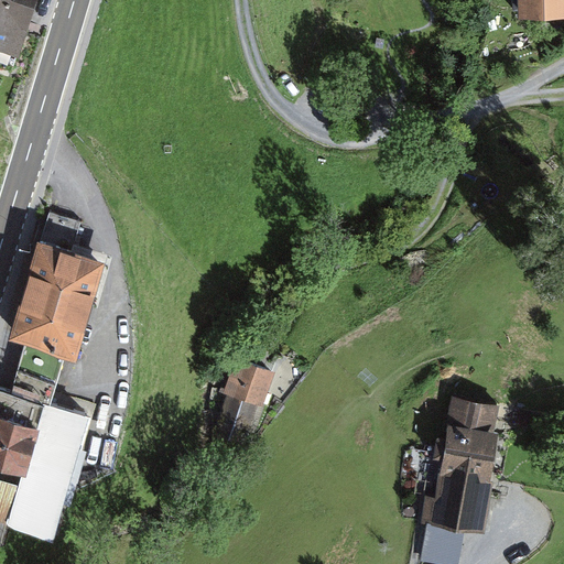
[(42,0),(0,0),(0,45),(24,54),(42,0)]
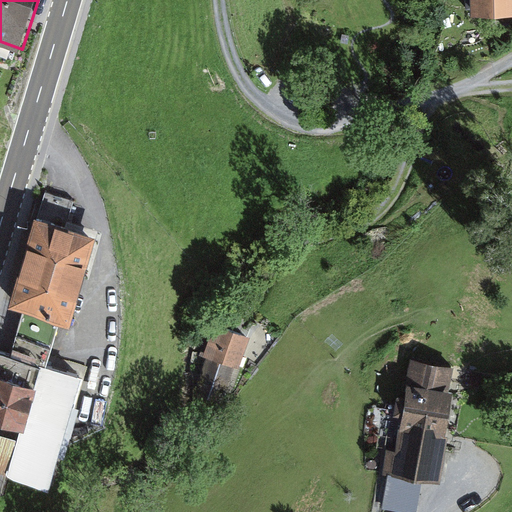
[(100,230),(37,212),(12,298),(74,316),(100,230)]
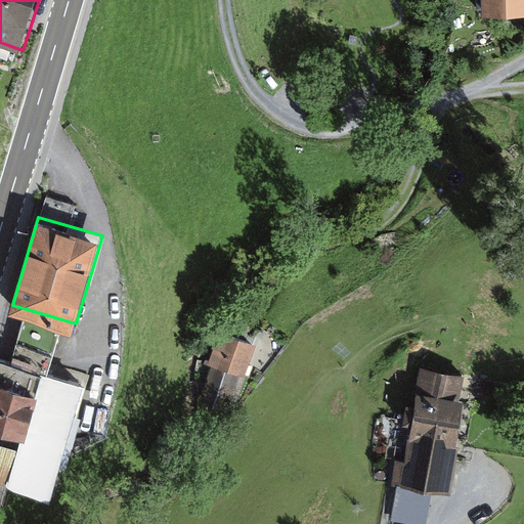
[(267,343),(225,330),(202,404),(244,417),(267,343)]
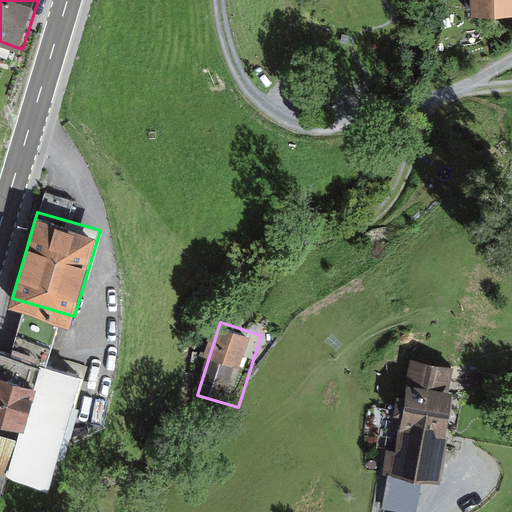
[(461,361),(412,353),(393,467),(441,475),(461,361)]
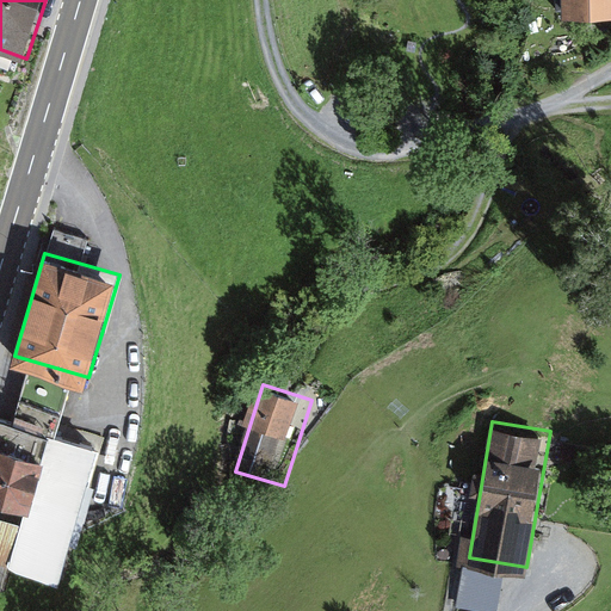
[(0,507),(25,516),(7,572),(56,587),(100,454),(2,423),(0,430),(0,507)]
